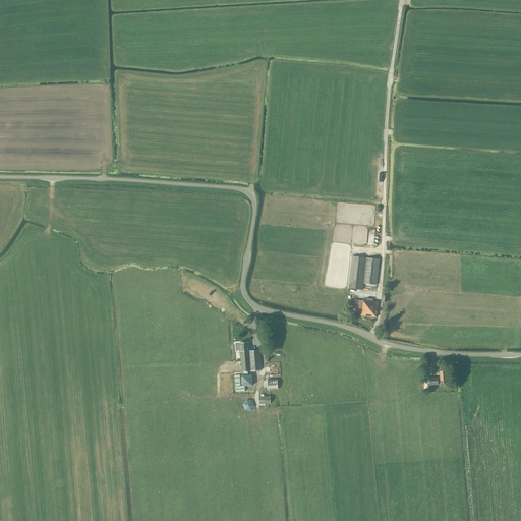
[(363,290),(364,283),(366,258),(353,256),(349,288),(363,290)]
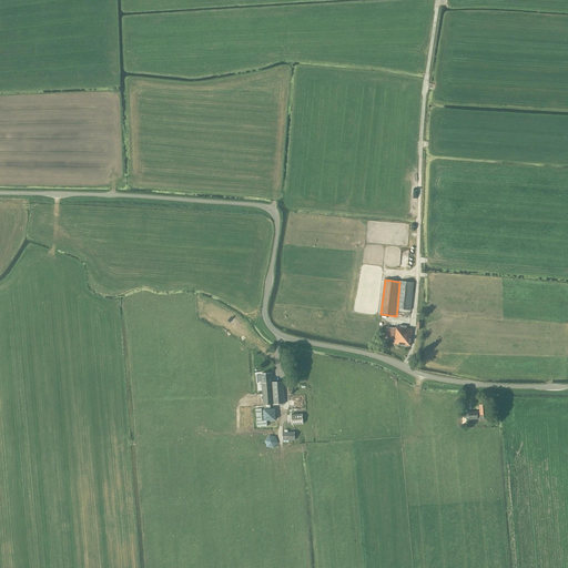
[(415,283),(399,282),(397,308),(412,311),(415,283)]
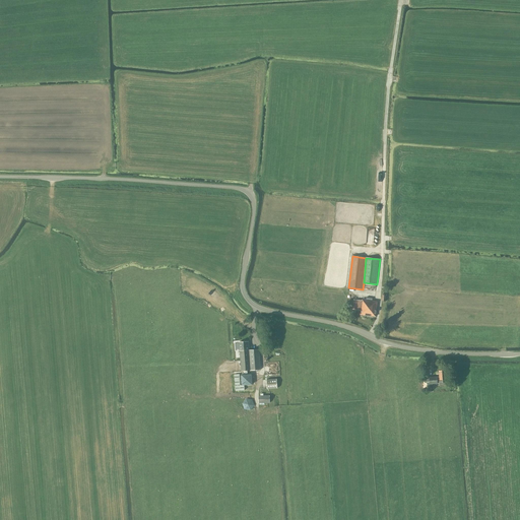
[(378,302),(363,300),(363,301),(354,301),(353,311),(362,311),(362,315),(376,317),(378,302)]
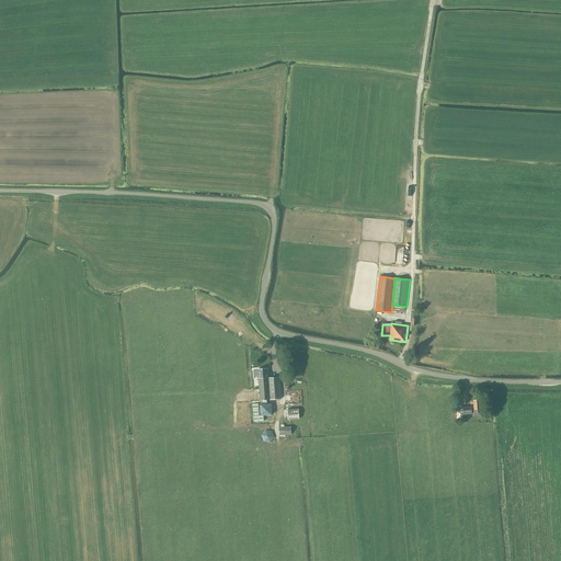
[(270,378),(268,369),(259,369),(261,401),(282,400),(281,378),(270,378)]
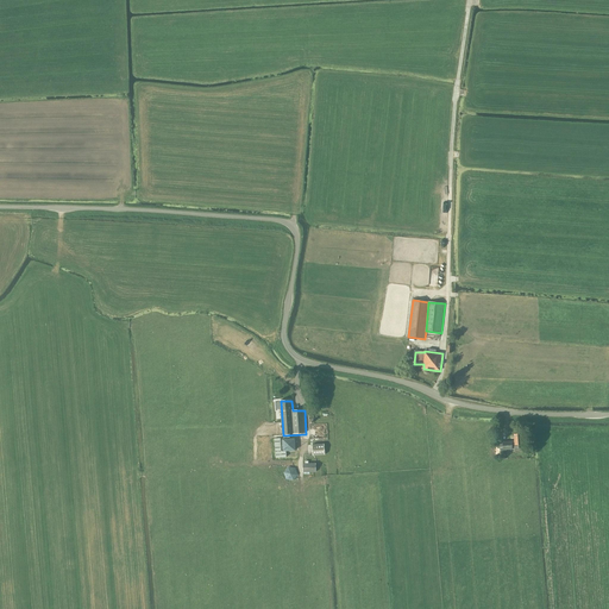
[(515,441),(496,443),(497,457),(504,456),(503,450),(513,450),(520,449),(519,445),(522,445),(522,433),(515,434),(515,441)]
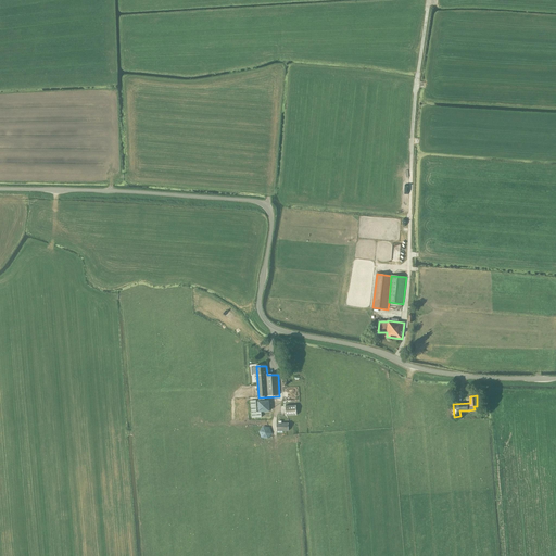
[(256,413),(256,401),(252,401),(253,417),(262,417),(262,413),(256,413)]
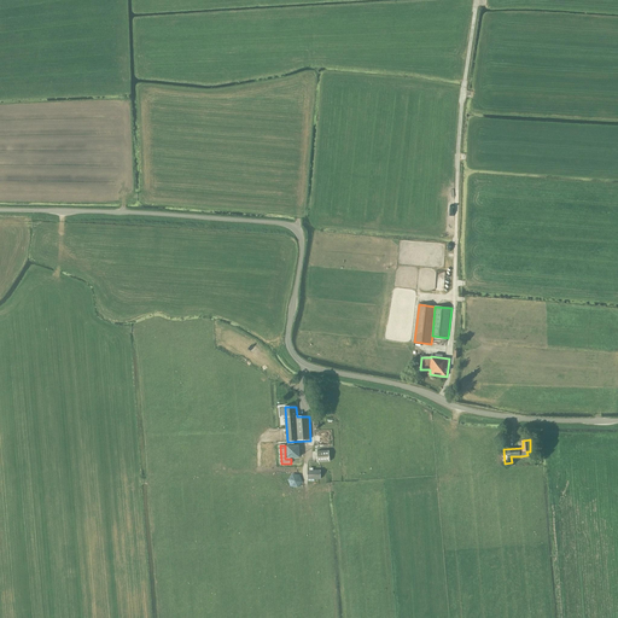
[(287,459),(301,458),(299,445),(286,445),(287,459)]
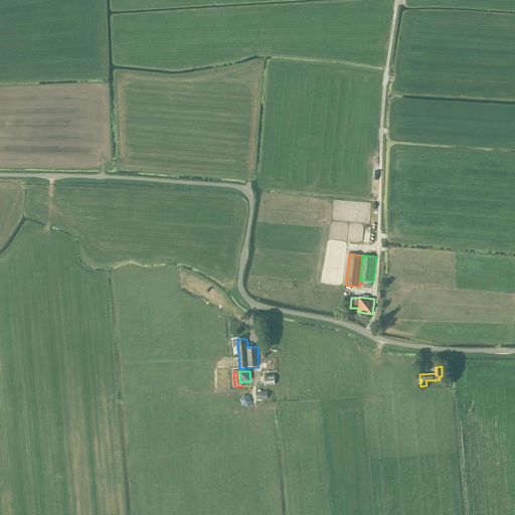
[(275,375),(265,376),(265,385),(276,385),(275,375)]
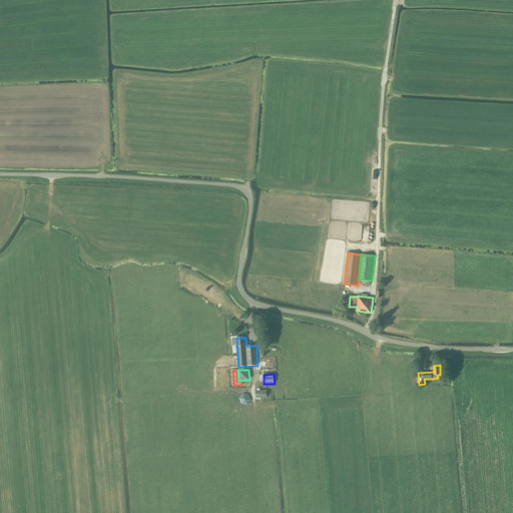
[(243,394),(239,399),(241,404),(247,405),(251,400),(249,395),(243,394)]
